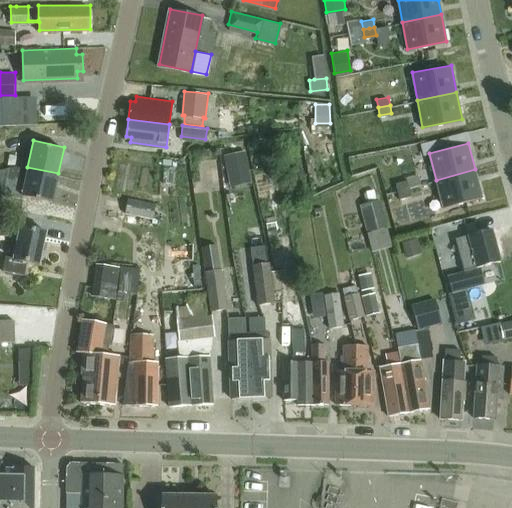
[(235,180),(254,177),(251,154),(231,157),(235,180)]
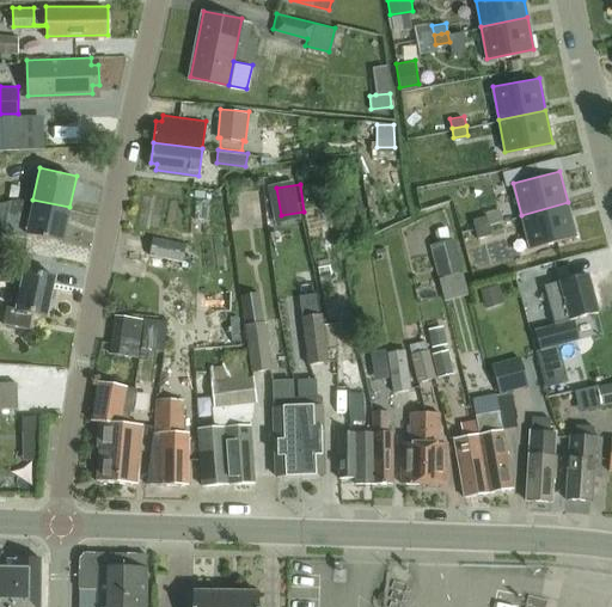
[(69,207),(32,200),(22,197),(12,198),(5,231),(28,235),(29,233),(62,240),(69,207)]
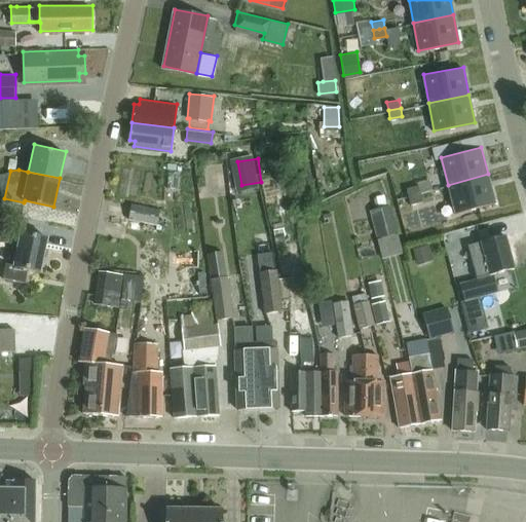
[(488,174),(448,185),(455,212),(495,201),(488,174)]
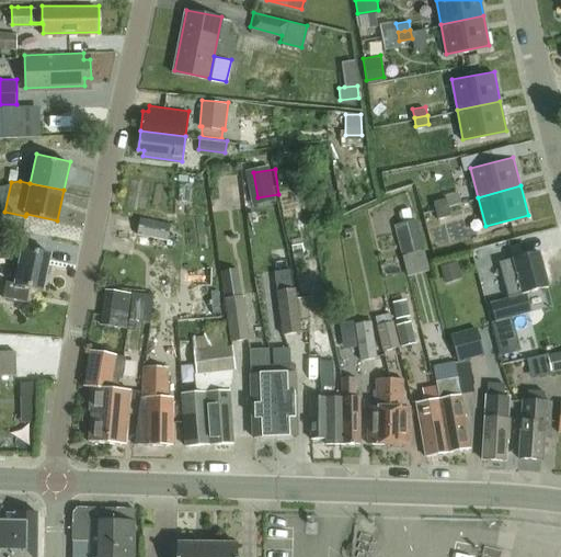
[(433,200),(435,208),(448,205),(446,196),(433,200)]
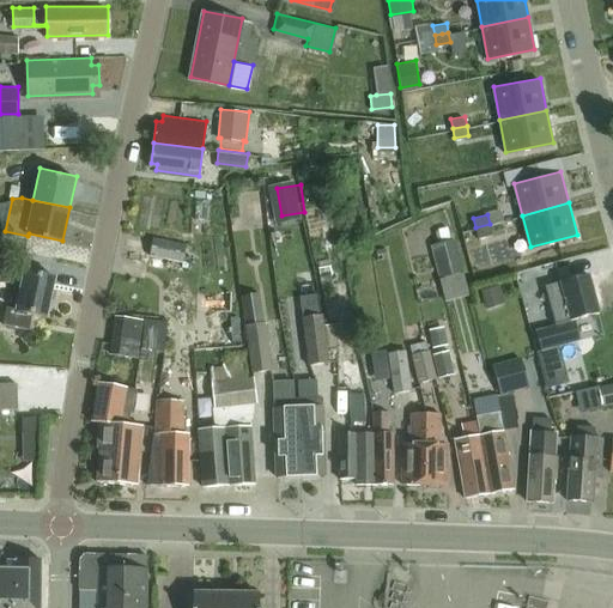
[(490,224),(475,228),(478,237),(492,233),(490,224)]
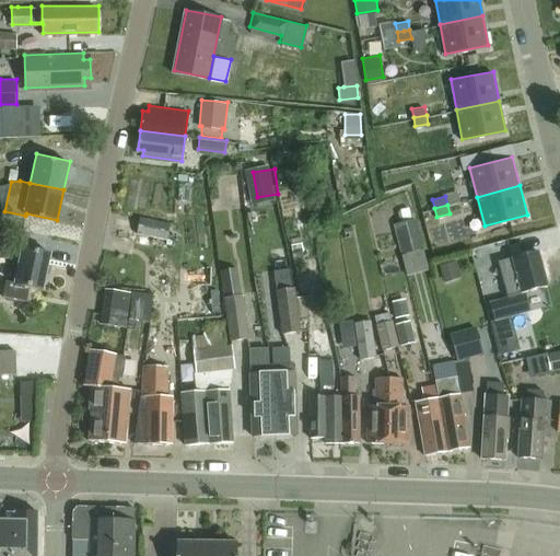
[(171,220),(139,215),(137,233),(167,238),(171,220)]
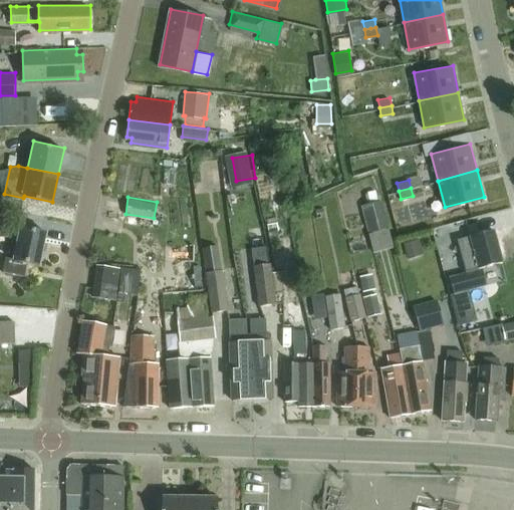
[(369,232),(388,227),(380,200),(362,205),(369,232)]
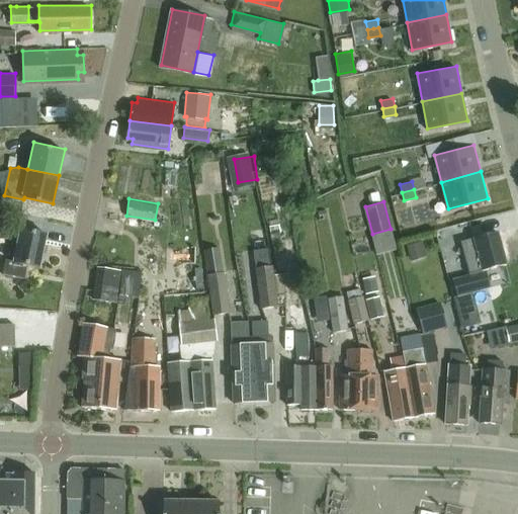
[(326,207),(318,208),(319,218),(327,217),(326,207)]
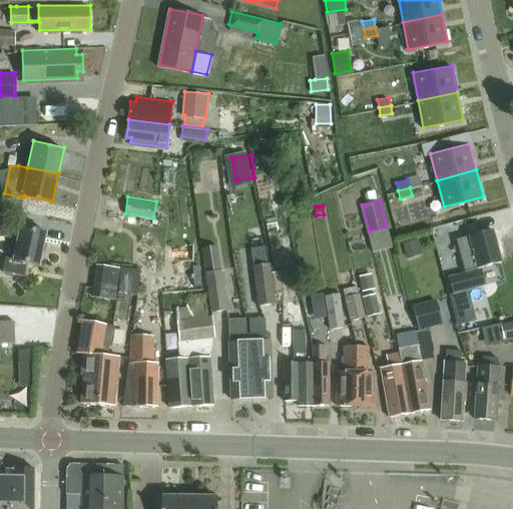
[(0,220),(0,233),(8,233),(10,221),(0,220)]
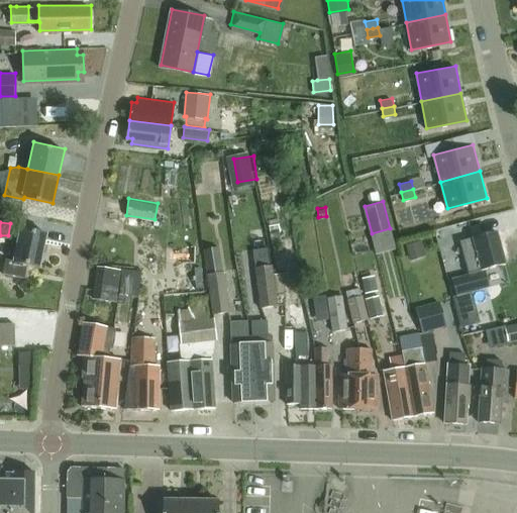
[(6,258),(3,272),(25,276),(27,263),(39,266),(46,232),(21,227),(21,225),(10,223),(8,235),(18,237),(14,259),(6,258)]
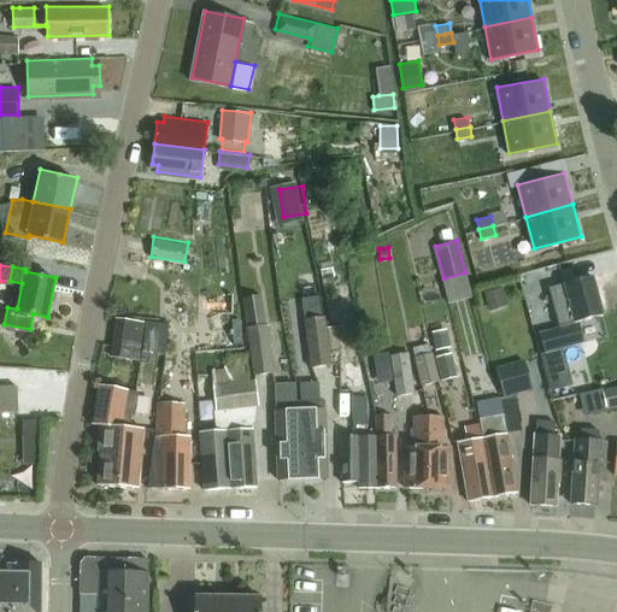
[(581,340),(576,321),(604,313),(592,274),(550,284),(554,299),(545,301),(548,312),(557,310),(562,325),(539,331),(545,351),(581,340)]
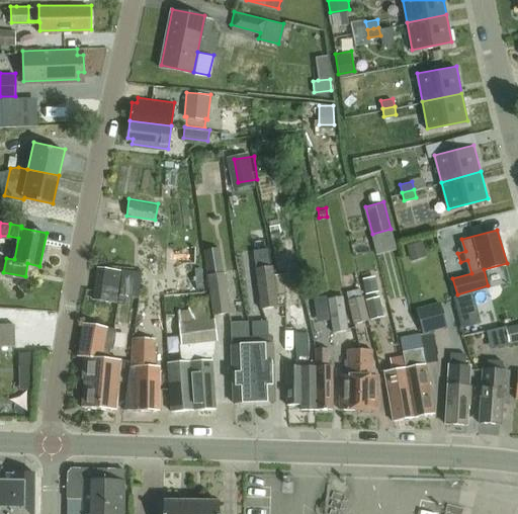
[(279,231),(269,232),(271,243),(281,242),(279,231)]
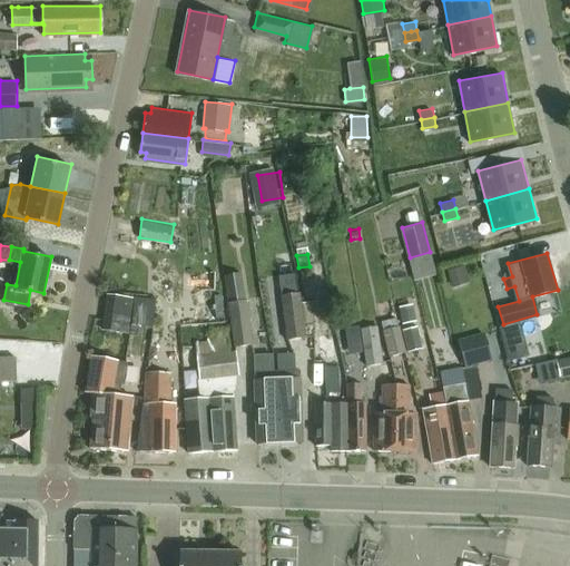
[(464,263),(446,267),(450,281),(468,275),(464,263)]
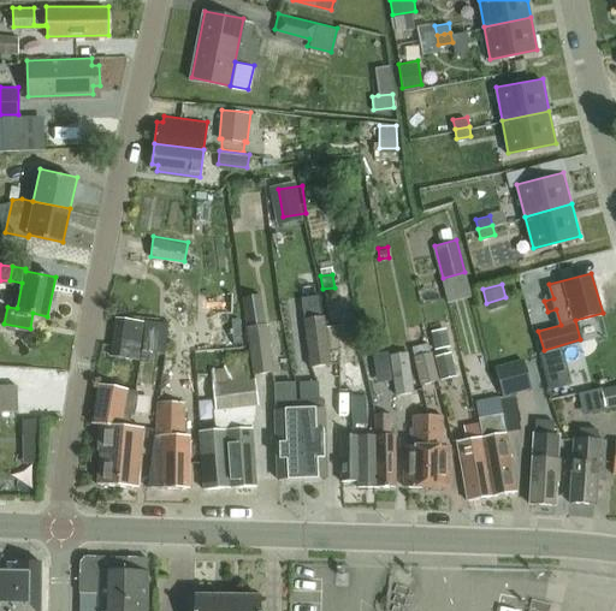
[(319,294),(302,296),(304,316),(312,315),(321,314),(319,294)]
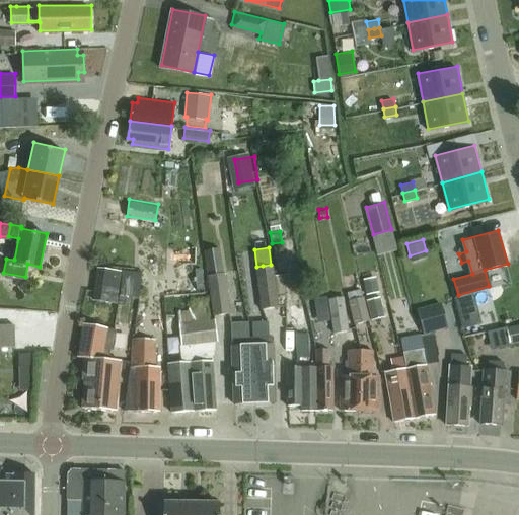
[(123,290),(141,292),(144,268),(127,265),(123,290)]
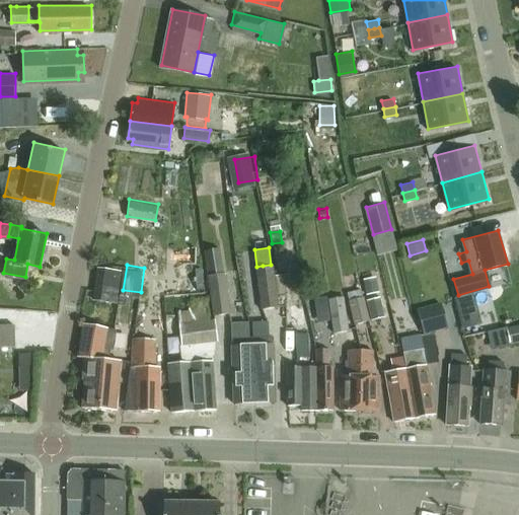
[(271,265),(263,266),(256,267),(262,307),(278,305),(273,265),(271,265)]
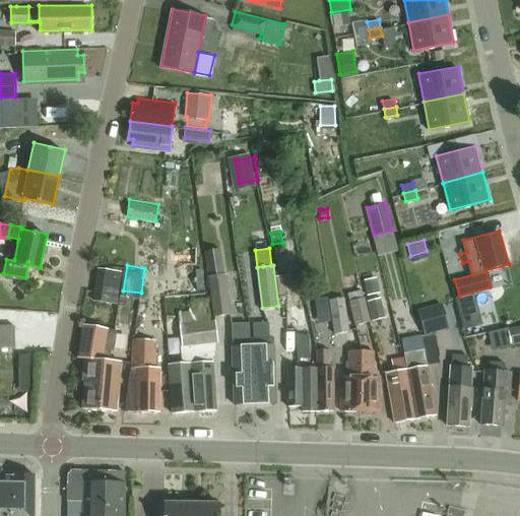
[(120,270),(94,266),(89,300),(115,304),(120,270)]
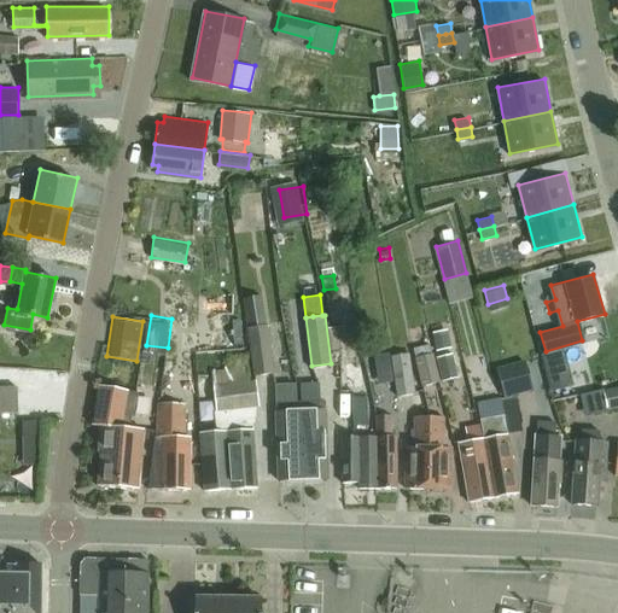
[(255,374),(274,371),(267,323),(248,326),(255,374)]
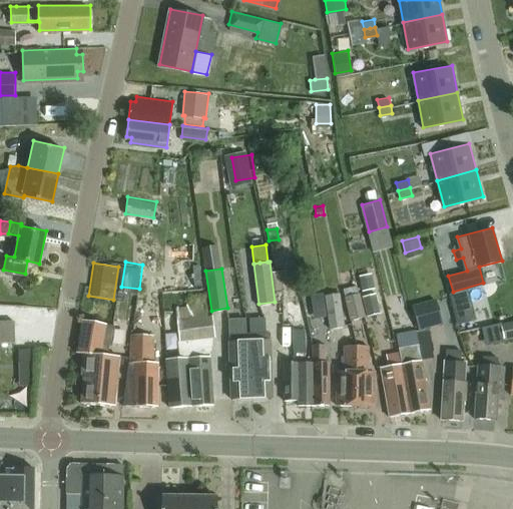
[(285,270),(272,272),(275,291),(283,290),(282,284),(286,284),(285,270)]
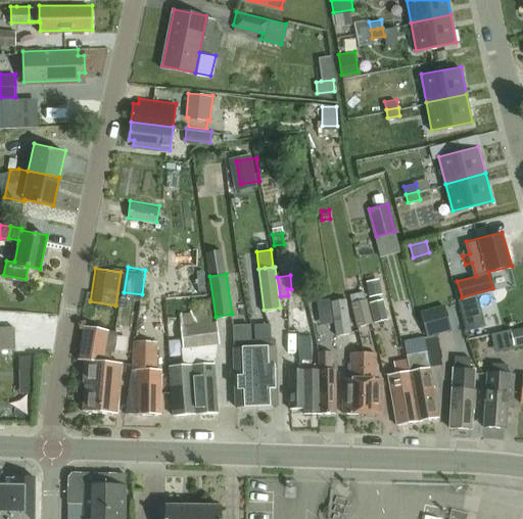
[(349,292),(358,324),(371,321),(364,289),(349,292)]
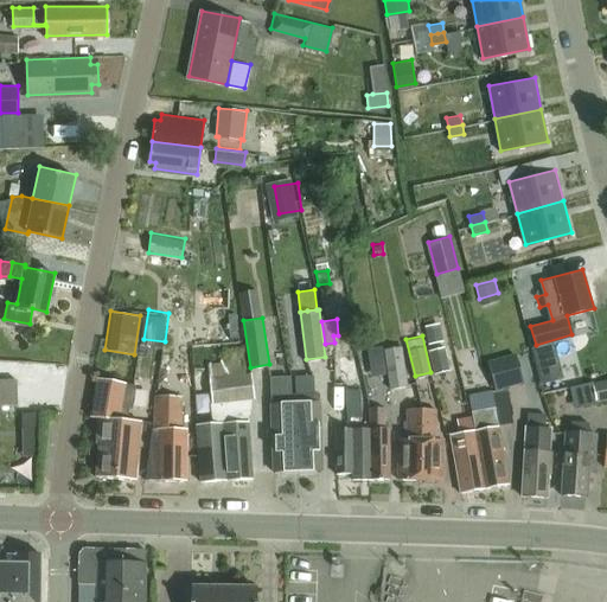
[(406,383),(400,343),(383,345),(389,385),(406,383)]
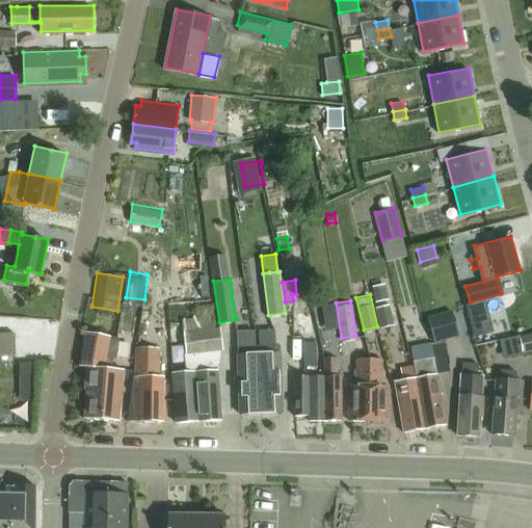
[(393,320),(389,300),(375,304),(380,324),(393,320)]
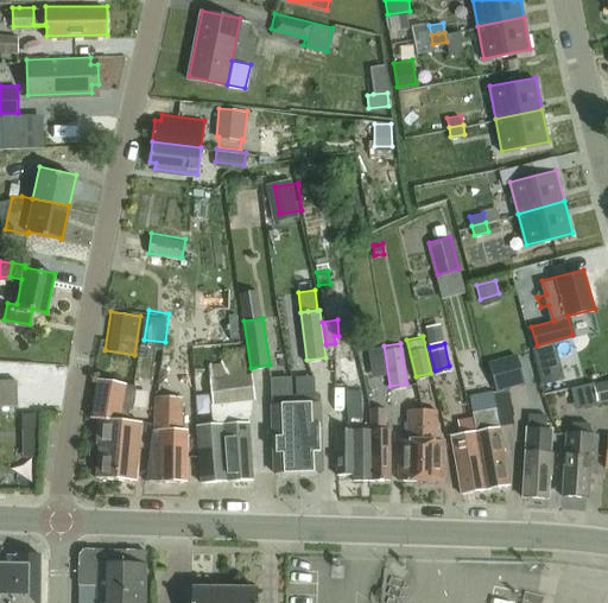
[(208,365),(214,404),(254,398),(251,372),(244,373),(240,347),(223,349),(225,362),(208,365)]
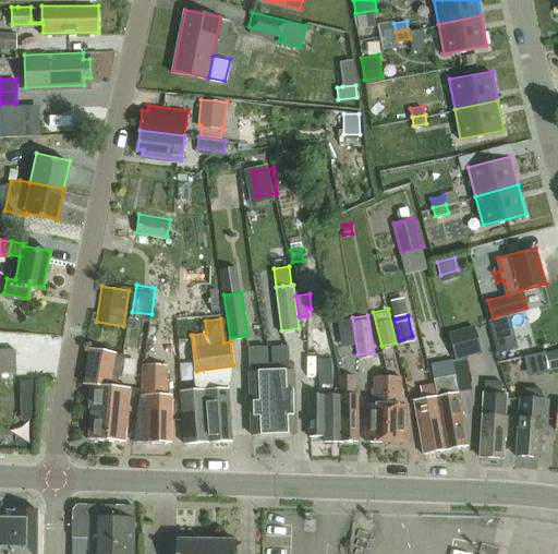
[(351,320),(334,322),(338,348),(354,346),(351,320)]
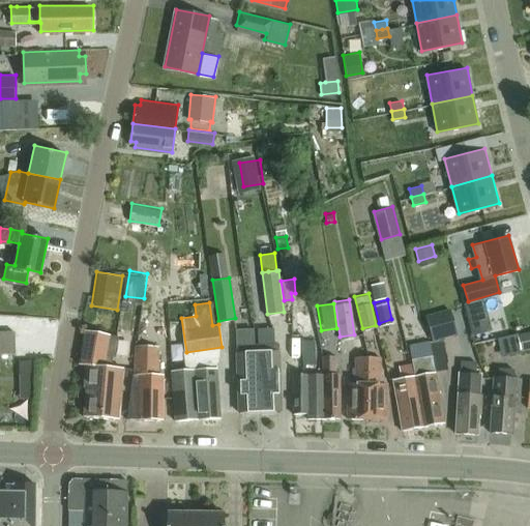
[(315,326),(315,305),(301,305),(301,326),(315,326)]
